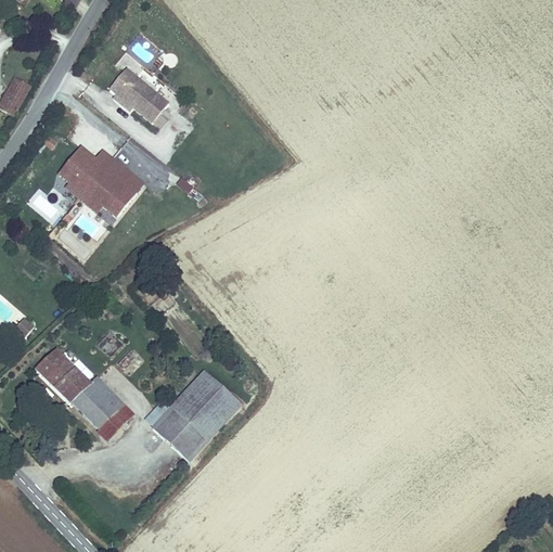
[(168,102),(126,66),(106,88),(115,95),(130,108),(149,124),(150,123),(158,129),(170,115),(163,108),(168,102)]
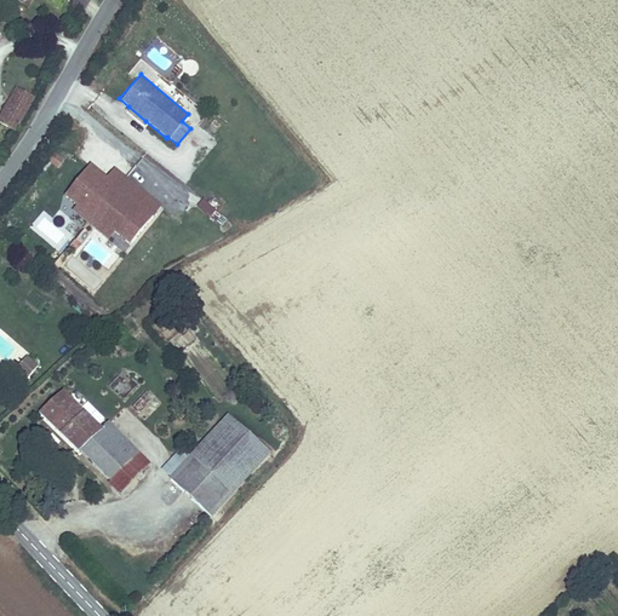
[(34,96),(16,86),(0,111),(0,121),(15,130),(34,96)]
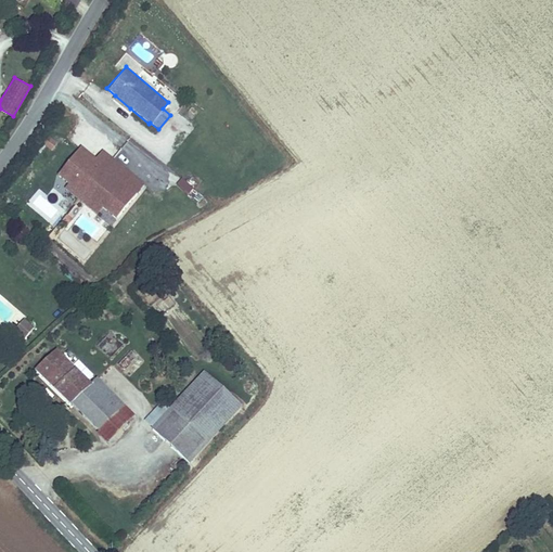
[(130,108),(115,95),(112,99),(128,113),(130,108)]
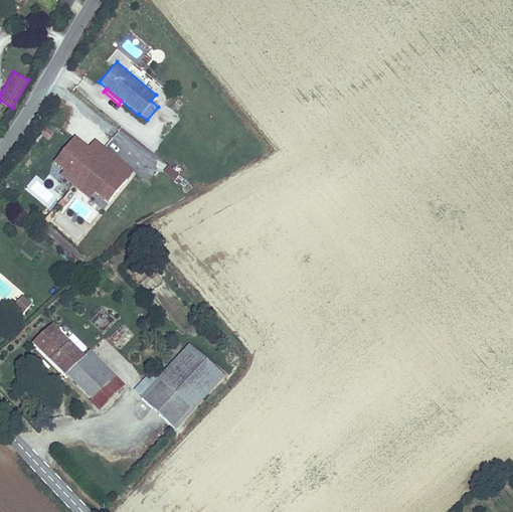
[(47,138),(52,131),(44,125),(39,132),(47,138)]
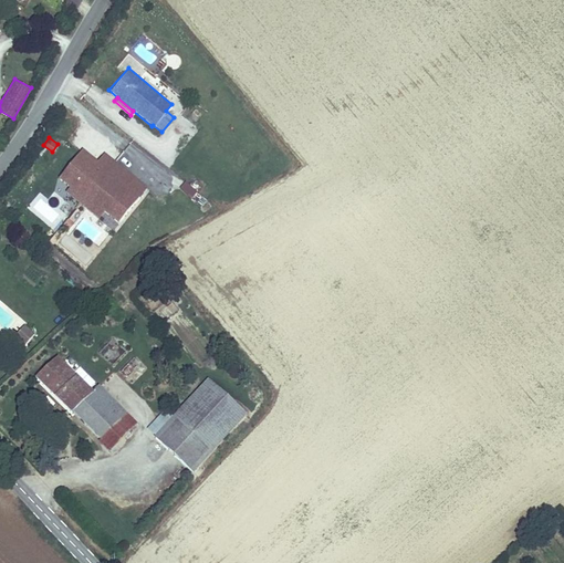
[(97,160),(82,149),(60,176),(66,181),(119,222),(139,196),(118,178),(126,169),(105,152),(97,160)]
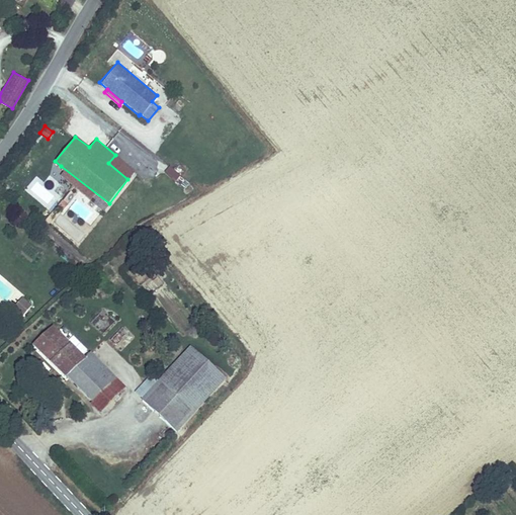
[(135,170),(115,155),(108,163),(127,179),(135,170)]
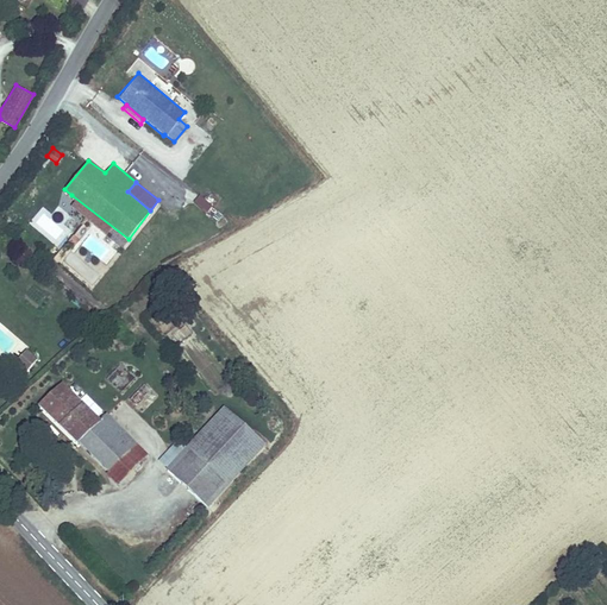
[(211,205),(198,194),(192,200),(205,212),(211,205)]
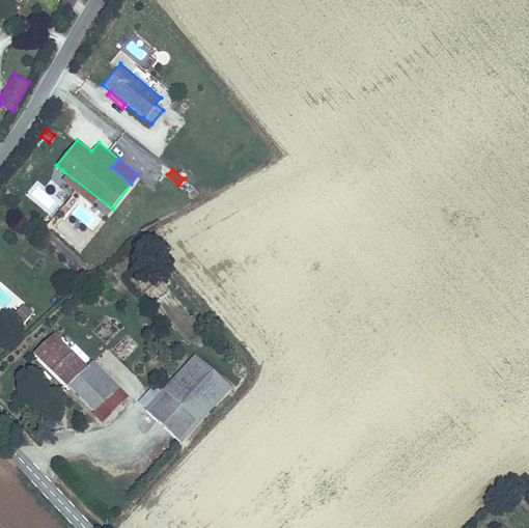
[(112,209),(62,170),(57,175),(108,214),(112,209)]
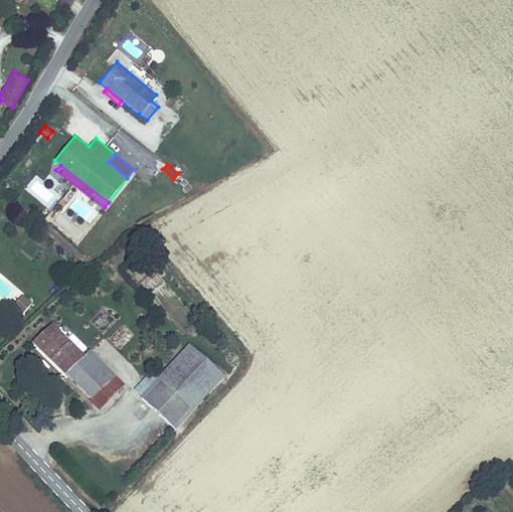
[(21,313),(30,303),(21,295),(12,305),(21,313)]
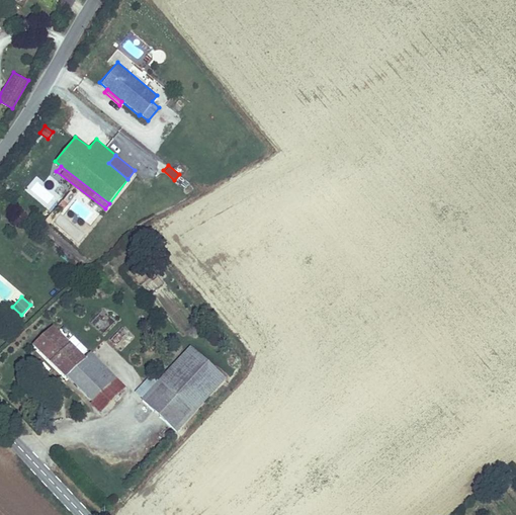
[(84,356),(51,322),(28,343),(64,377),(67,377),(90,401),(115,376),(90,351),(84,356)]
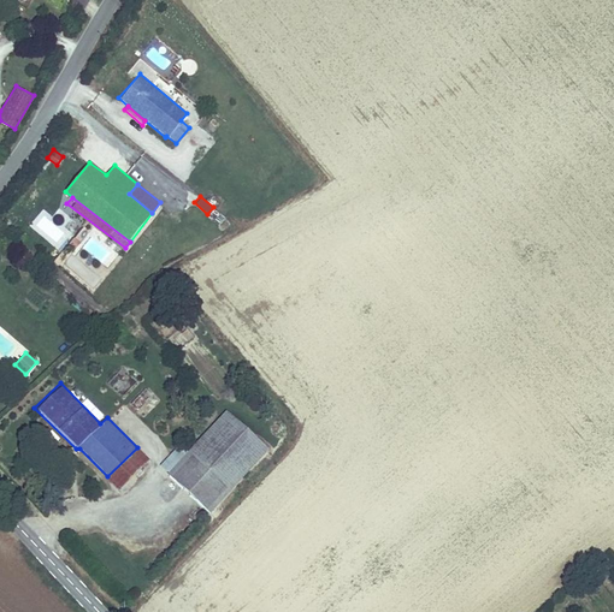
[(224,409),(169,474),(211,512),(269,449),(224,409)]
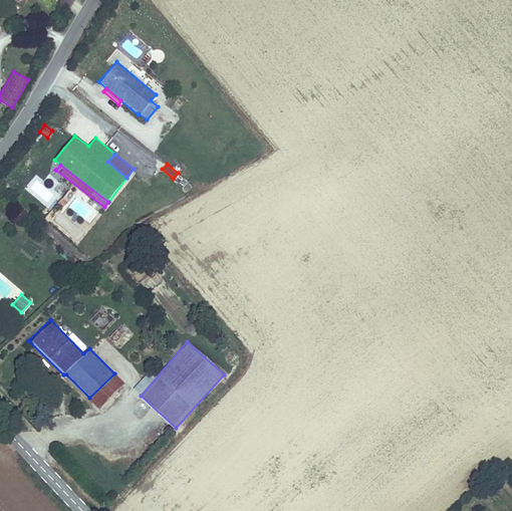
[(124,382),(114,373),(89,398),(88,400),(97,409),(124,382)]
